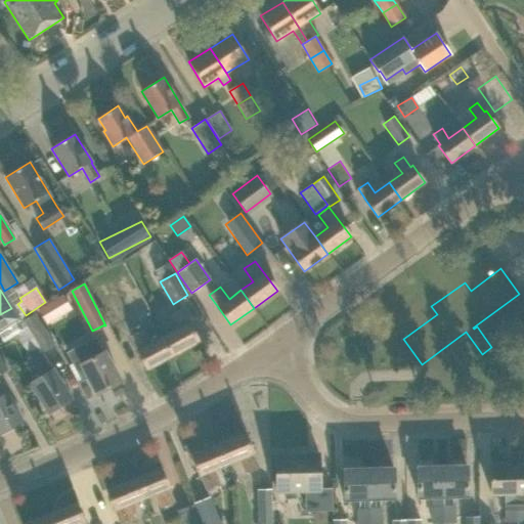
[(70,305),(63,294),(52,300),(58,311),(70,305)]
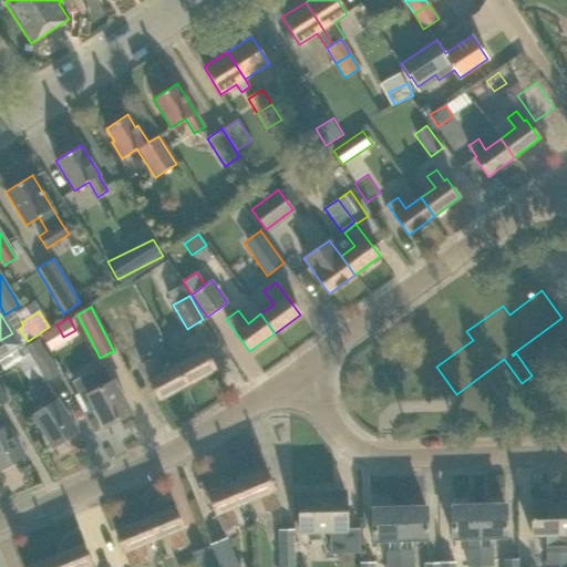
[(191,358),(176,364),(187,385),(215,370),(204,350),(196,336),(183,342),(191,358)]
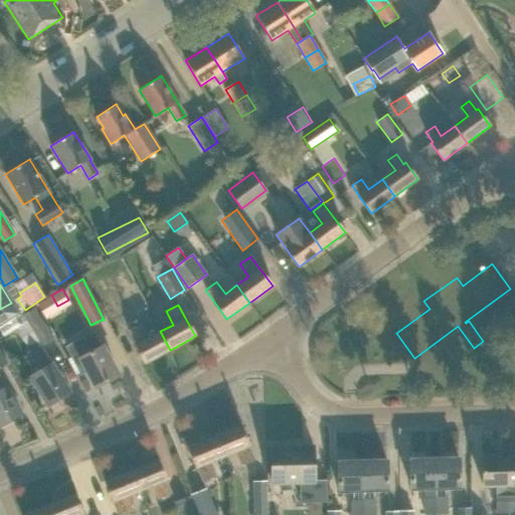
[(22,315),(41,346),(53,339),(34,308),(22,315)]
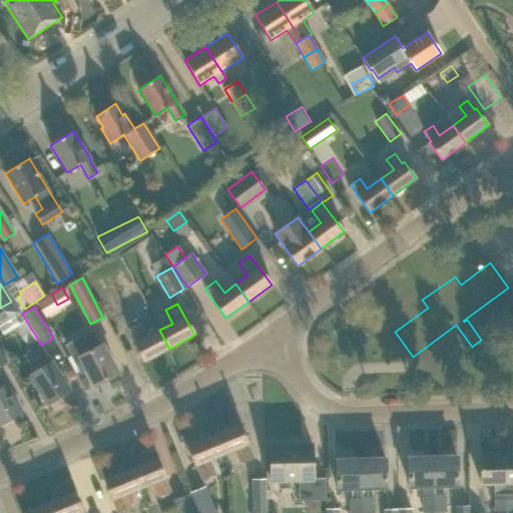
[(0,330),(4,336),(20,326),(14,317),(0,326),(0,330)]
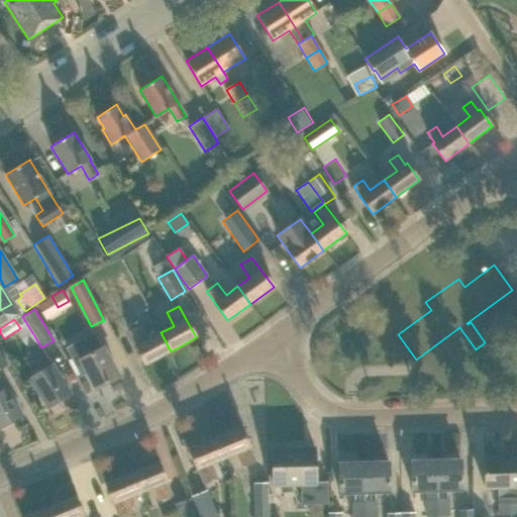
[(145,365),(171,351),(161,332),(147,339),(140,326),(129,332),(136,345),(135,346),(145,365)]
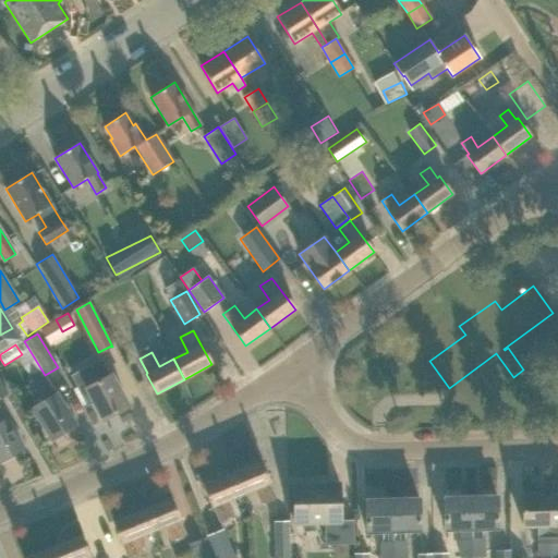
[(129,407),(112,375),(109,376),(101,362),(73,376),(87,404),(94,401),(102,420),(129,407)]
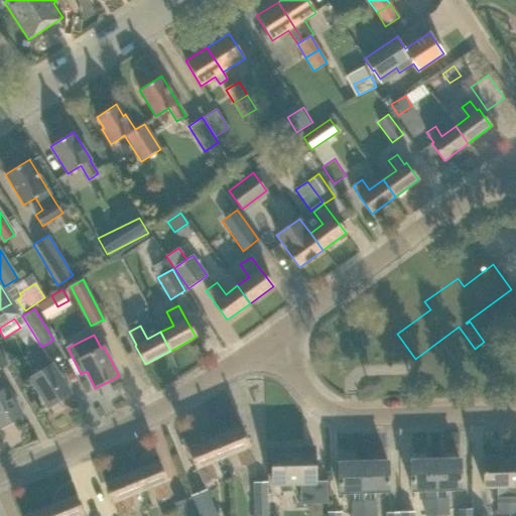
[(0,426),(21,414),(0,375),(0,367),(6,364),(0,352),(0,426)]
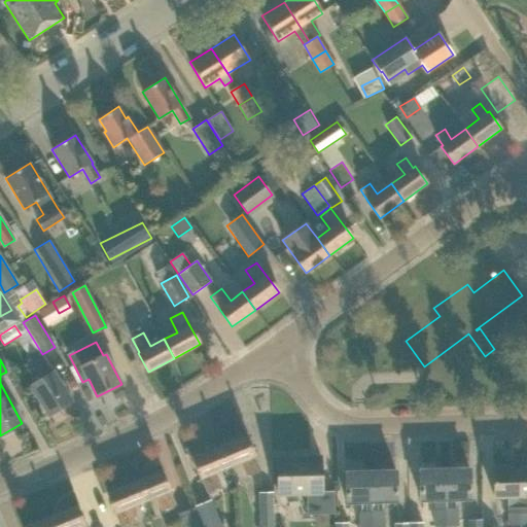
[(30,386),(48,416),(73,400),(55,372),(30,386)]
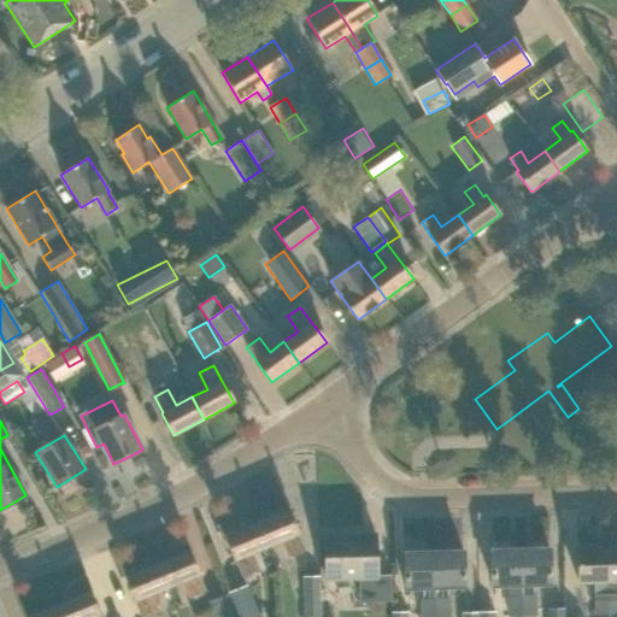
[(289,510),(257,523),(266,547),(283,540),(289,557),(305,552),(299,534),(289,510)]
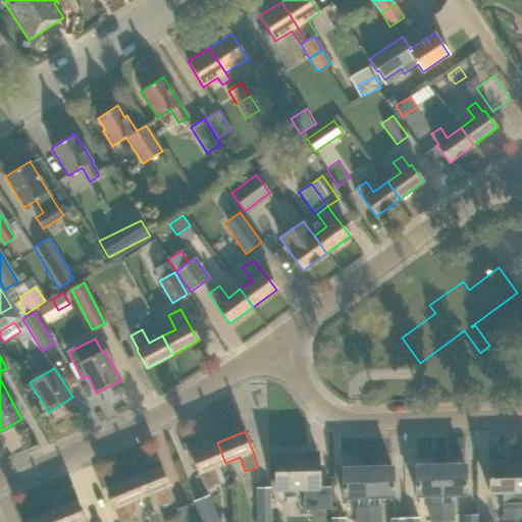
[(212,468),(225,463),(217,442),(191,454),(199,474),(200,473),(206,487),(218,482),(212,468)]
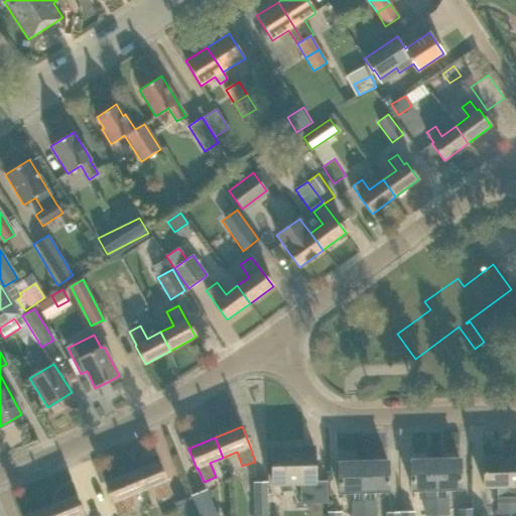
[(314,446),(271,448),(272,485),(300,485),(301,504),(329,503),(328,481),(315,482),(314,446)]
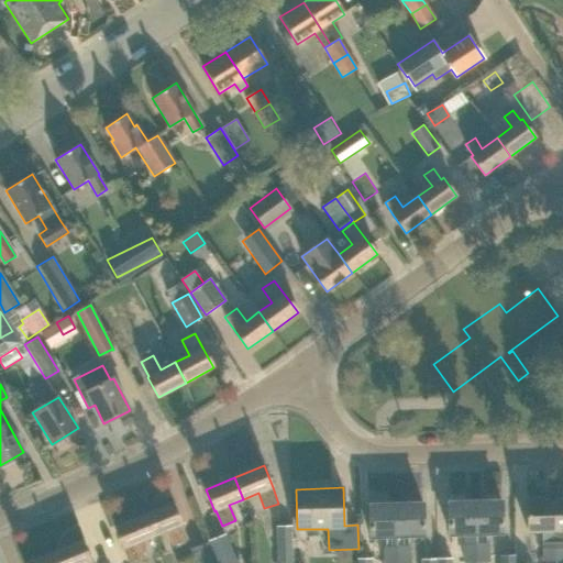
[(562,498),(553,499),(554,531),(555,561),(562,560),(562,498)]
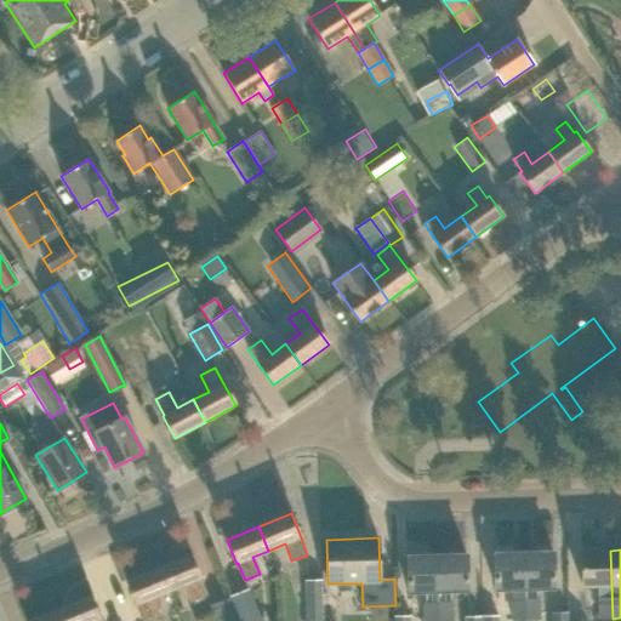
[(599,619),(613,619),(613,598),(611,586),(610,551),(581,552),(582,587),(598,587),(599,619)]
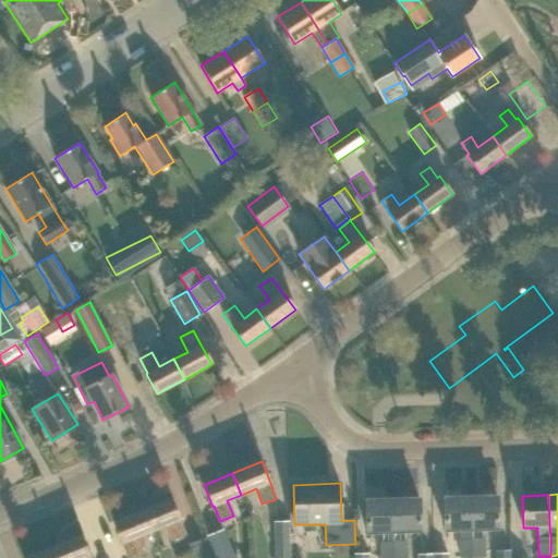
[(471,497),(472,557),(485,557),(484,528),(498,528),(497,496),(471,497)]
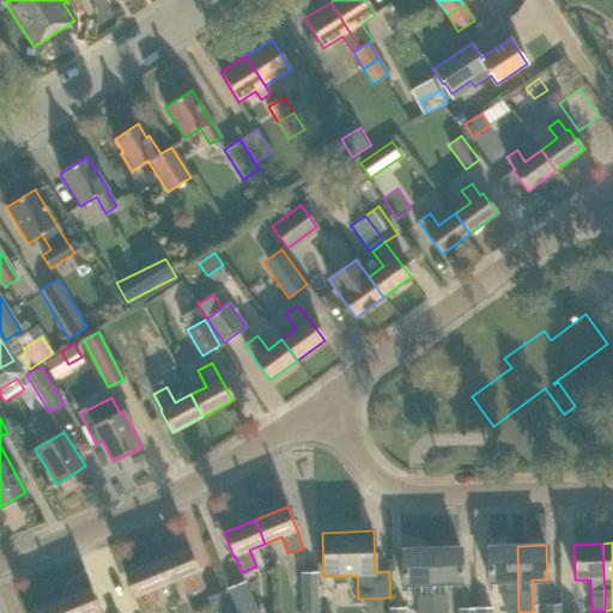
[(507,612),(513,612),(519,612),(517,546),(489,547),(490,581),(505,581),(507,612)]
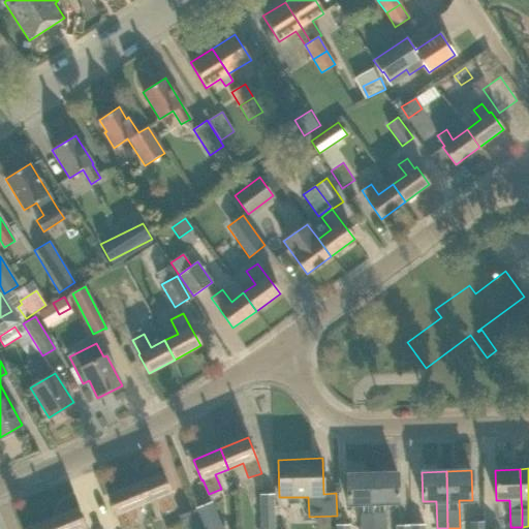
[(162,472),(134,484),(143,504),(157,499),(163,512),(176,507),(162,472)]
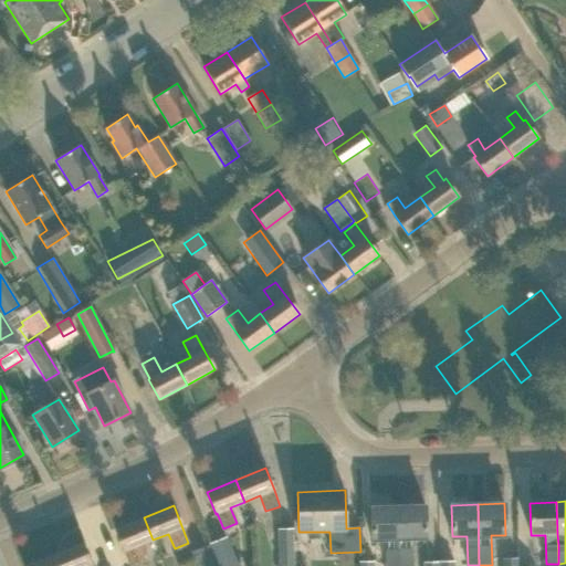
[(426,505),(398,506),(399,565),(411,565),(411,538),(426,537),(426,505)]
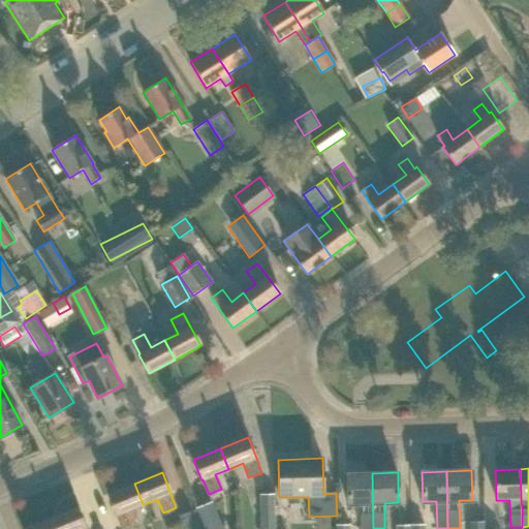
[(363,528),(373,528),(372,473),(347,474),(348,504),(363,503),(363,528)]
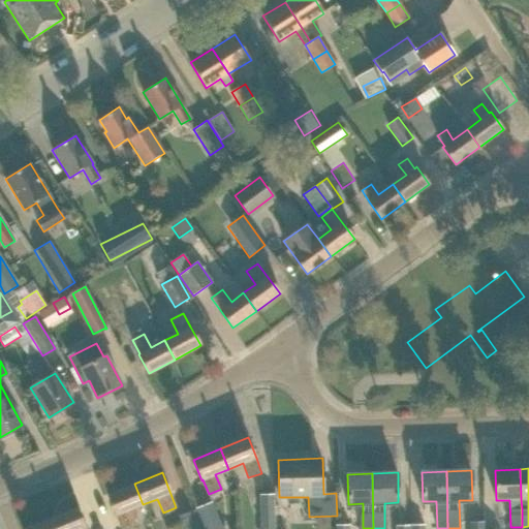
[(130,509),(143,504),(134,484),(107,495),(116,516),(118,515),(123,528),(135,524),(130,509)]
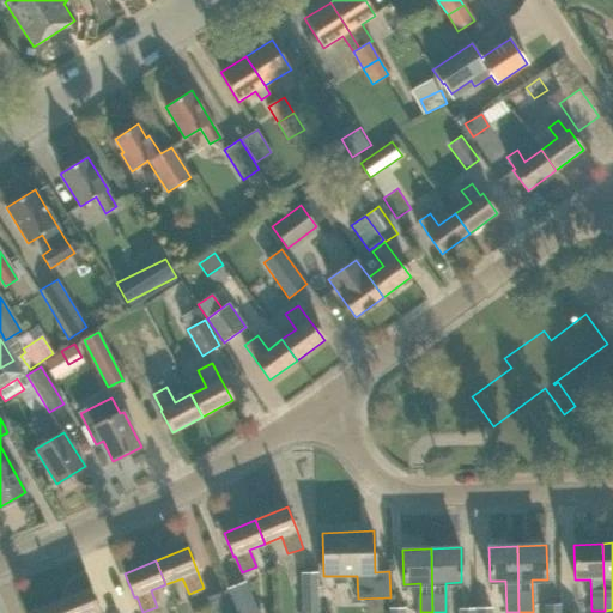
[(319,612),(317,572),(301,574),(303,612),(319,612)]
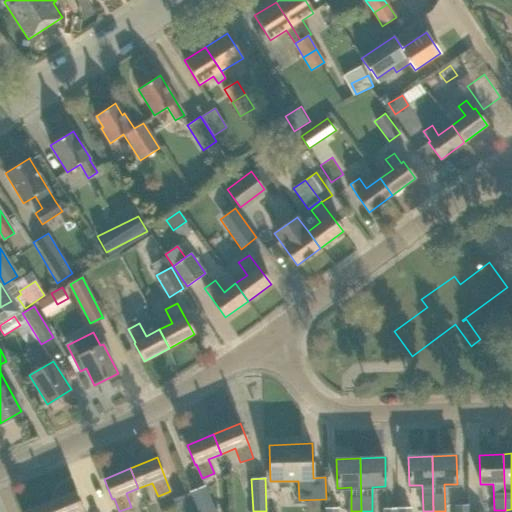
[(216,511),(205,485),(189,492),(197,511),(216,511)]
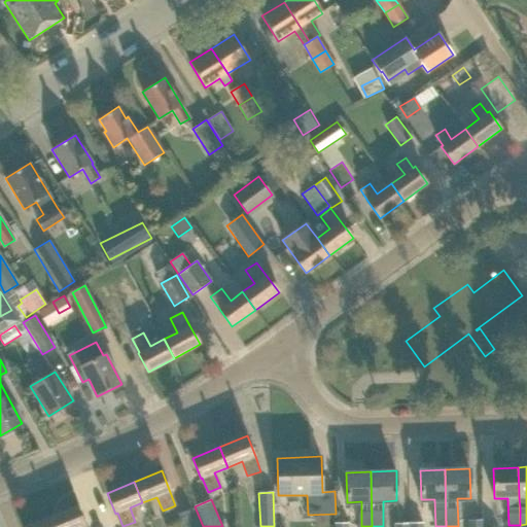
[(76,505),(49,517),(53,526),(84,526),(76,505)]
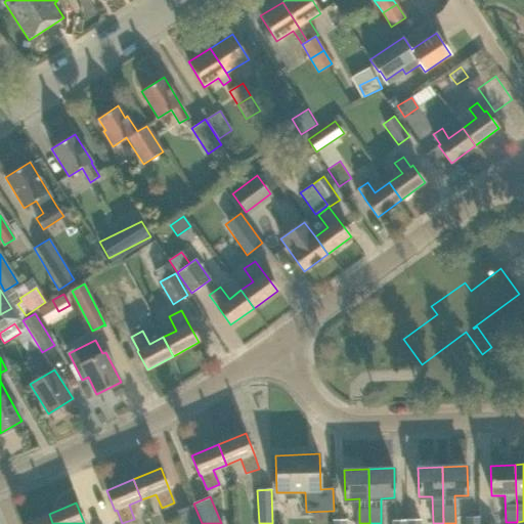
[(177,511),(181,523),(200,523),(192,505),(177,511)]
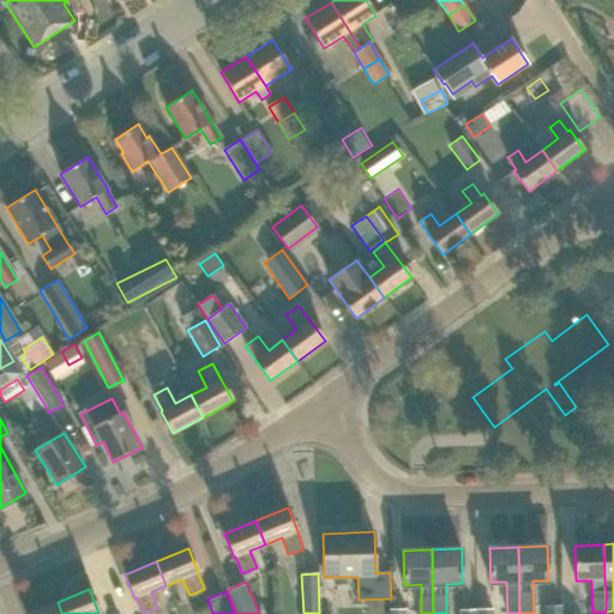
[(61,613),(58,602),(28,613),(61,613)]
